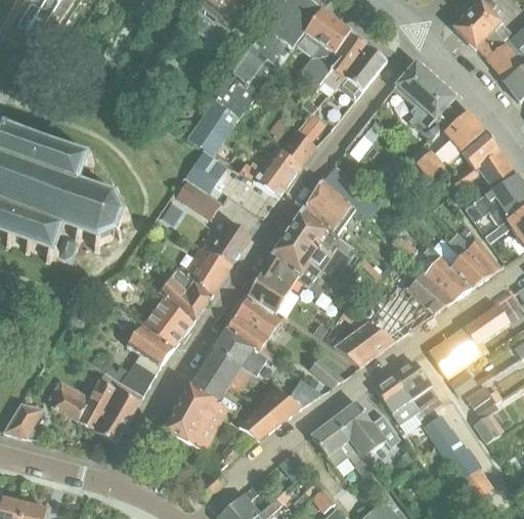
[(14,0),(0,29),(0,31),(38,52),(64,11),(72,0),(14,0)]
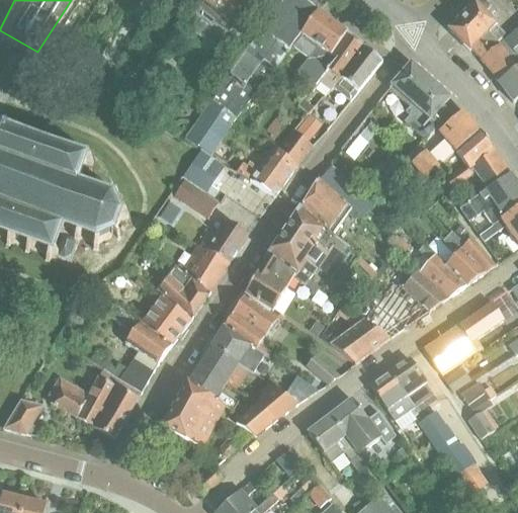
[(281,0),(277,6),(262,25),(186,136),(209,152),(236,114),(237,114),(260,84),(262,85),(293,44),(318,10),(317,10),(324,1),(324,0),(281,0)]
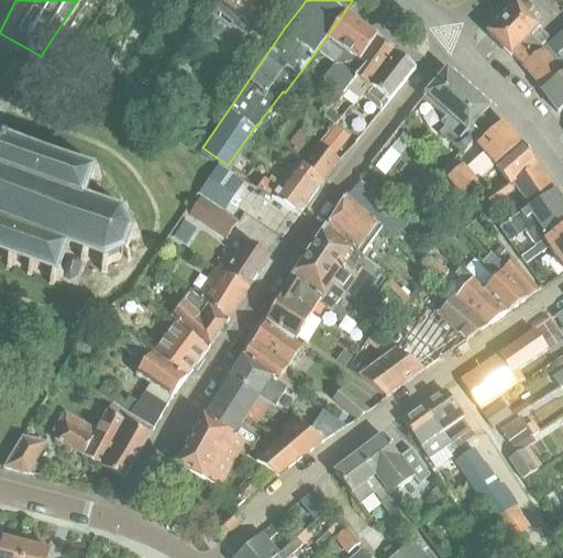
[(251,23),(267,0),(218,0),(213,7),(232,21),(231,22),(247,35),(254,25),(251,23)]
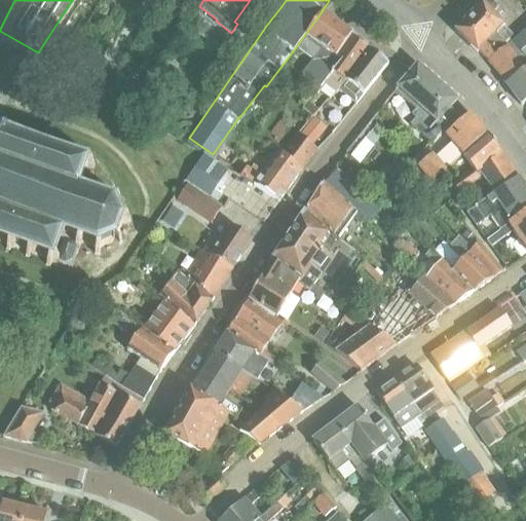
[(456,26),(455,28),(456,29),(466,39),(476,48),(478,47),(483,53),(487,58),(505,81),(525,66),(525,26),(512,39),(509,36),(513,32),(498,17),(505,10),(495,0),(482,0),(481,1),(478,3),(457,25),(456,26)]
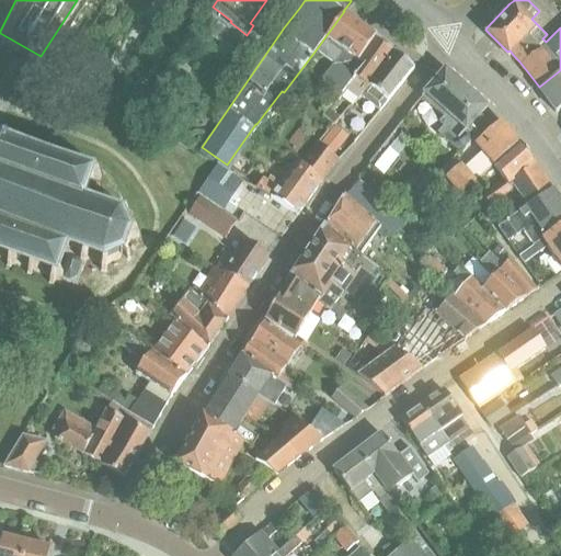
[(358,57),(375,34),(344,11),(318,47),(333,59),(322,74),(342,89),(347,83),(365,60),(358,57)]
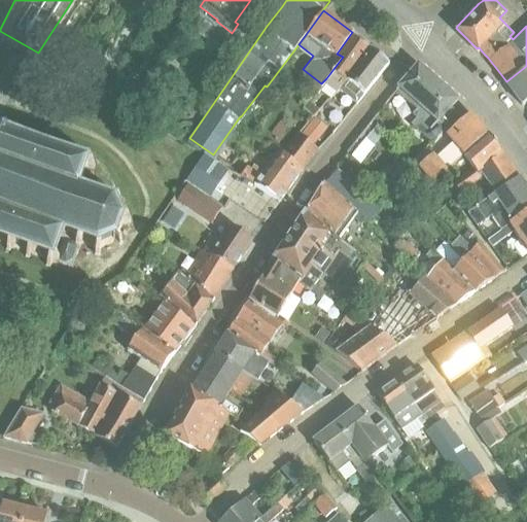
[(371,45),(352,32),(337,54),(343,57),(326,78),(338,88),(339,87),(371,45)]
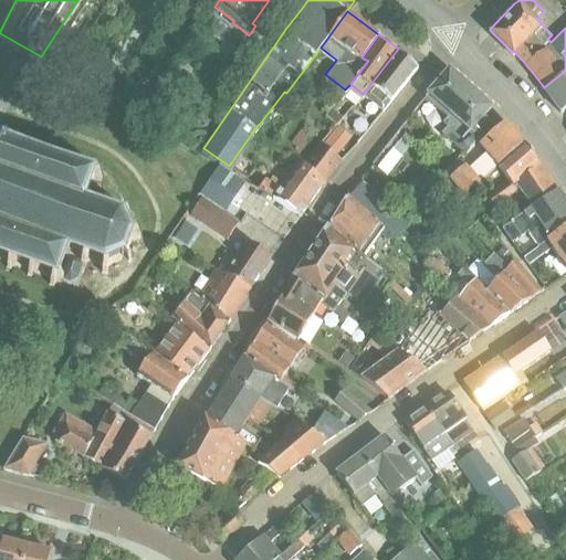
[(398,49),(364,93),(383,108),(388,101),(417,65),(398,49)]
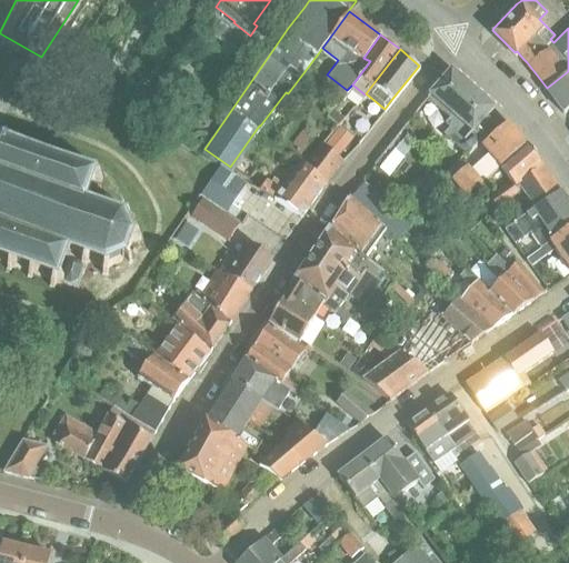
[(450,68),(427,94),(449,113),(445,120),(449,123),(442,131),(465,150),(490,129),(497,121),(487,112),(493,104),(450,68)]
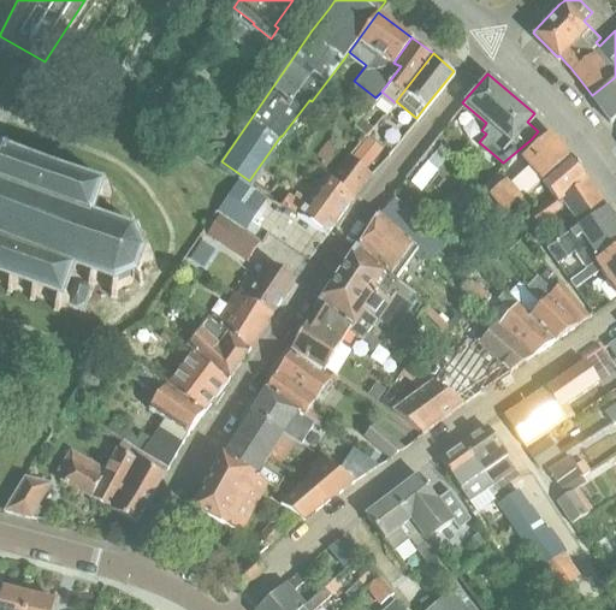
[(615,77),(592,95),(611,120),(615,117),(615,77)]
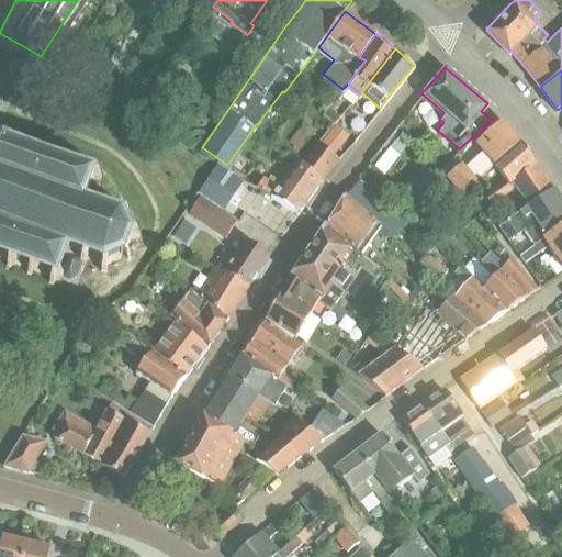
[(482,148),(464,165),(454,153),(439,166),(460,191),(475,178),(475,177),(493,162),(519,138),(502,118),(493,124),(475,141),(482,148)]
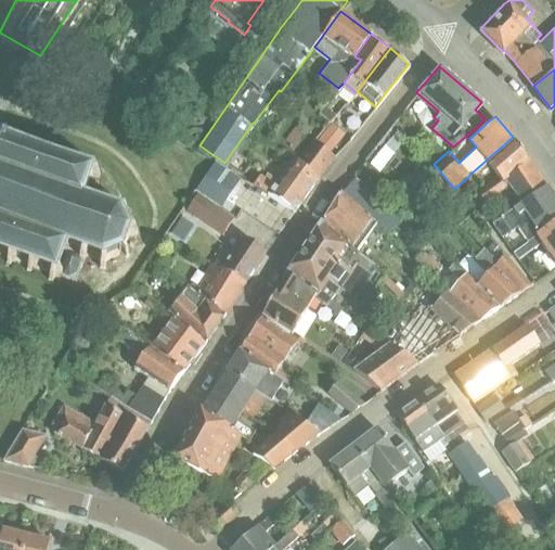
[(328,119),(315,137),(327,148),(343,130),(328,119)]
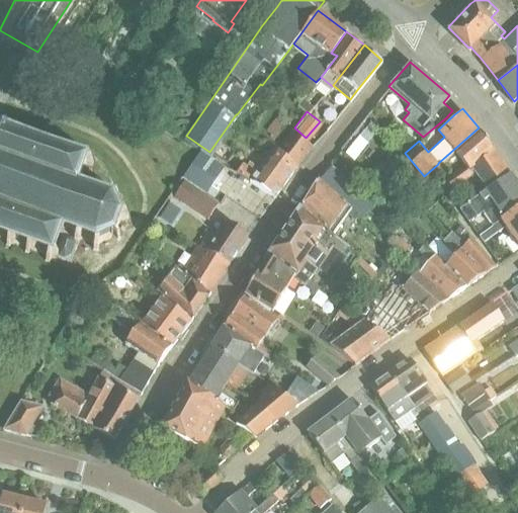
[(277,113),(266,127),(274,134),(284,118),(277,113)]
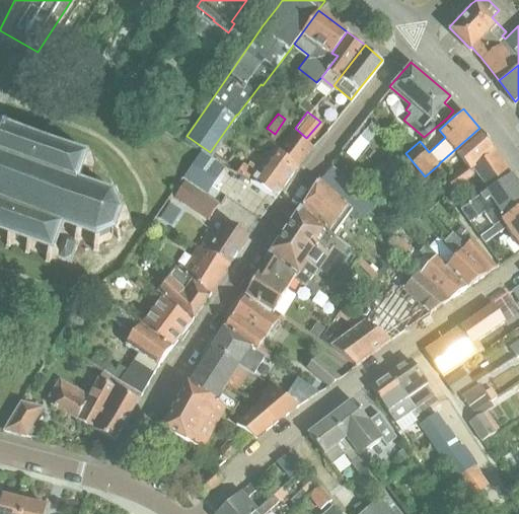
[(0,132),(0,234),(7,237),(6,241),(10,243),(11,239),(26,244),(24,248),(28,249),(29,245),(47,252),(46,258),(50,259),(51,253),(70,261),(77,240),(78,241),(80,234),(94,239),(94,245),(99,246),(99,239),(113,233),(117,238),(121,234),(116,230),(120,216),(129,215),(128,210),(121,211),(114,197),(119,191),(115,189),(110,194),(97,190),(99,184),(94,181),(92,188),(77,182),(85,161),(91,163),(92,158),(87,157),(89,151),(85,149),(83,155),(66,149),(68,145),(64,144),(63,147),(48,142),(50,138),(46,137),(44,141),(29,135),(30,131),(26,130),(25,134),(6,127),(8,121),(4,120),(2,125),(0,124),(0,130),(1,130),(0,132)]
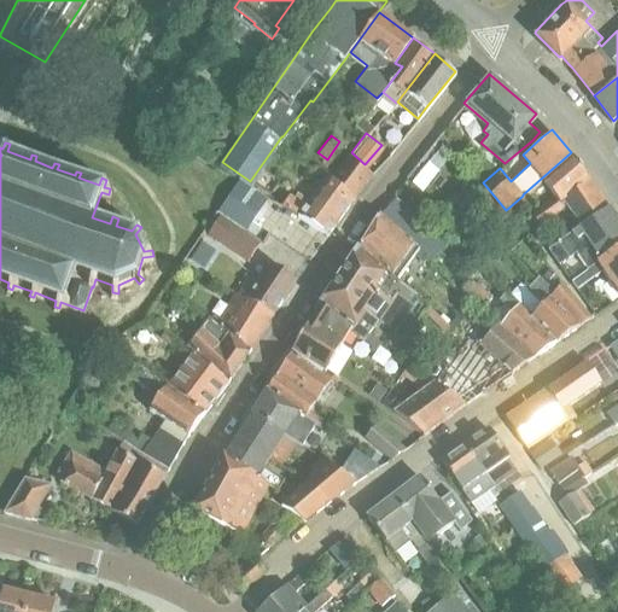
[(355,194),(373,170),(365,164),(351,152),(332,176),(355,194)]
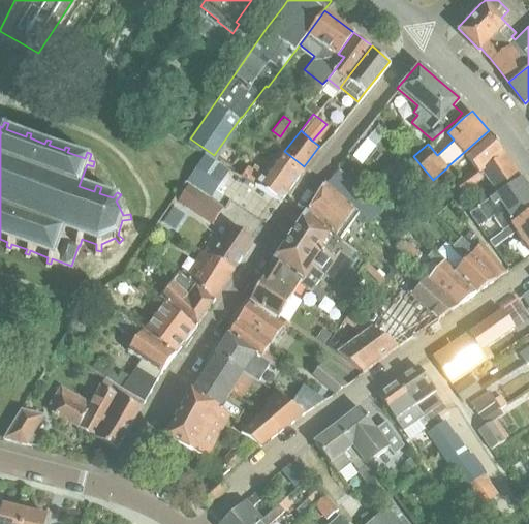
[(489,130),(464,152),(475,165),(455,181),(461,189),(465,186),(483,174),(479,170),(480,168),(497,190),(520,175),(503,150),(489,130)]
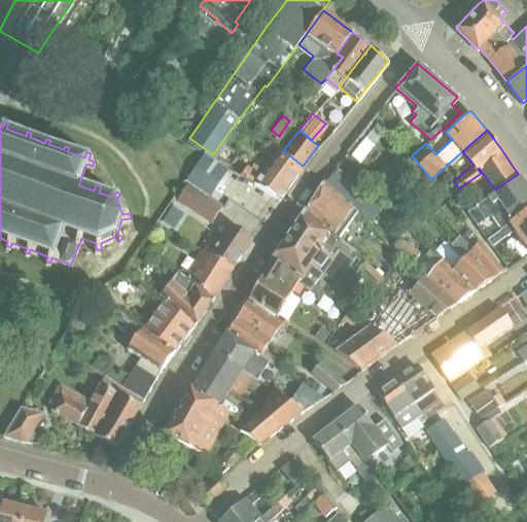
[(225,143),(216,155),(231,165),(240,152),(225,143)]
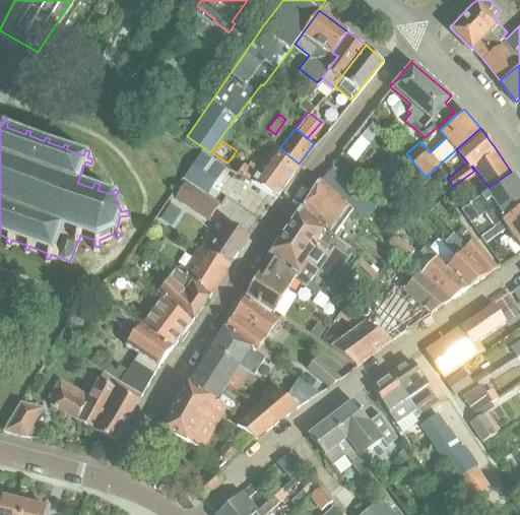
[(299,164),(279,148),(276,145),(261,167),(251,161),(248,165),(245,162),(239,170),(276,195),(299,164)]
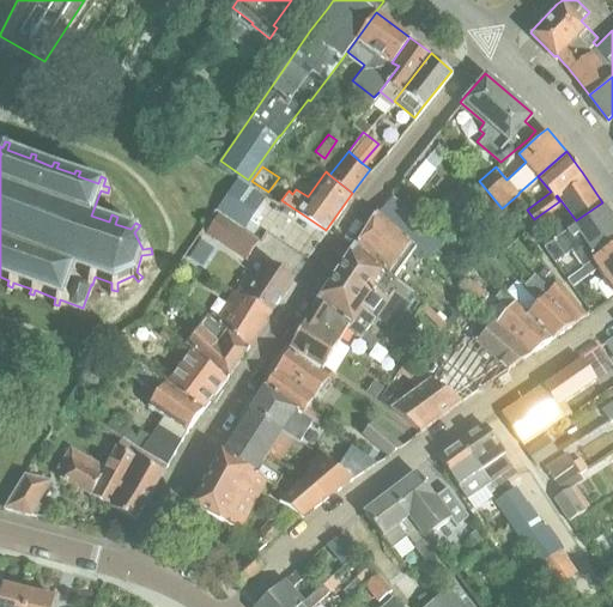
[(232,201),(247,182),(238,176),(224,196),(232,201)]
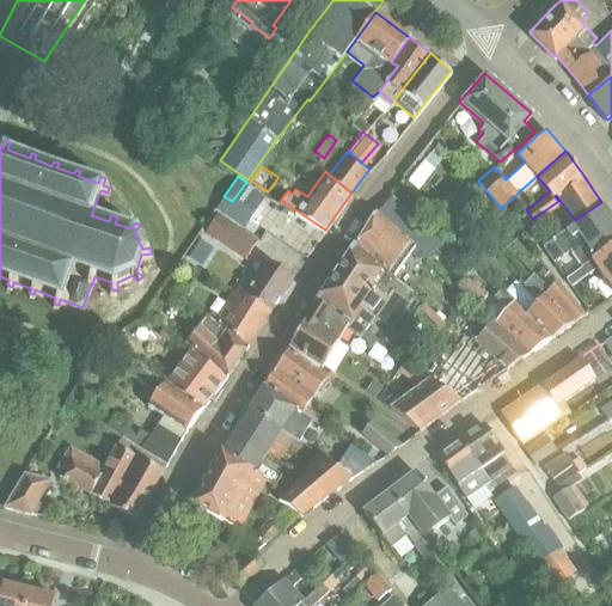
[(232,201),(224,196),(218,206),(245,224),(250,215),(264,194),(246,182),(232,201)]
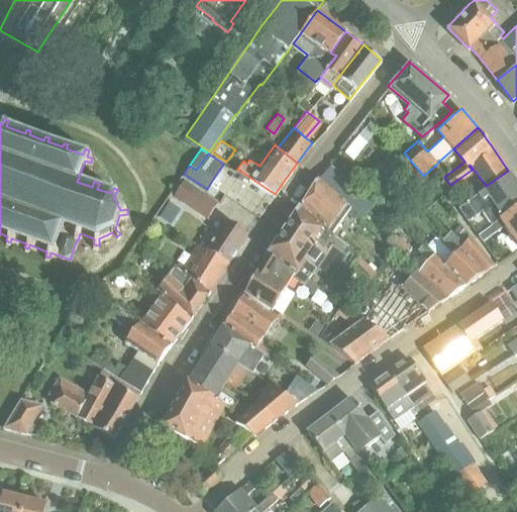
[(491,222),(516,203),(516,183),(508,171),(486,186),(457,205),(467,218),(482,208),(491,222)]
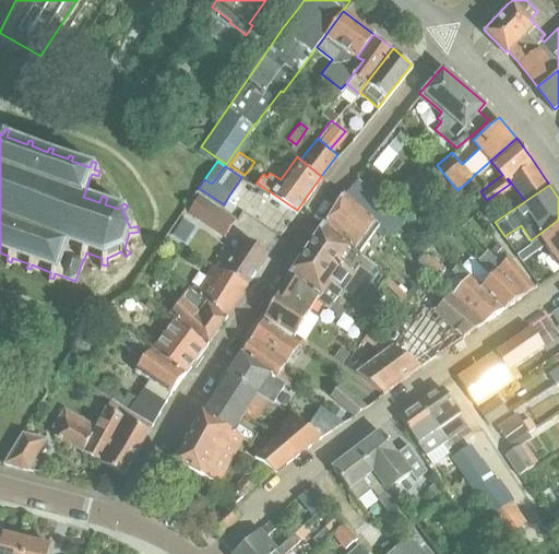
[(344,190),(323,223),(358,250),(375,228),(381,235),(387,231),(380,222),(363,208),(344,190)]
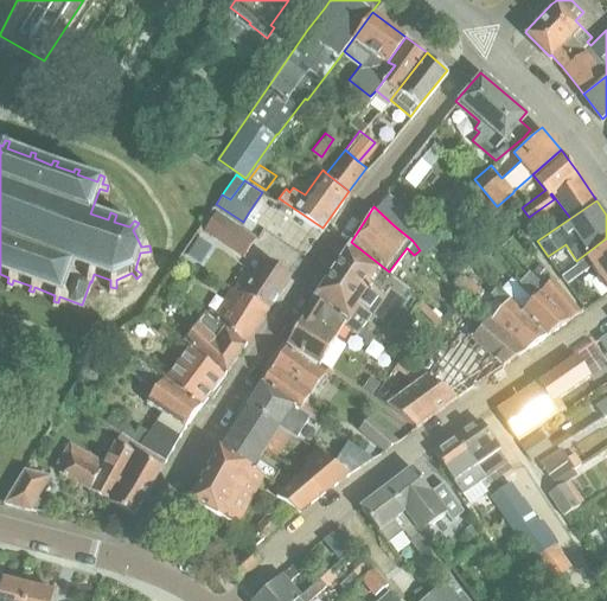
[(243,254),(256,236),(217,210),(205,227),(243,254)]
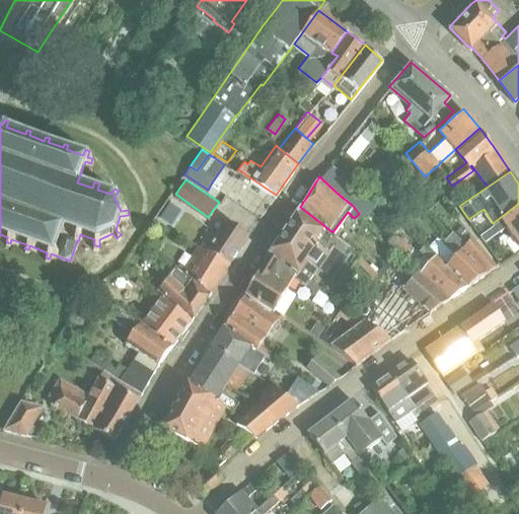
[(348,179),(337,193),(353,206),(359,214),(362,217),(375,203),(348,179)]
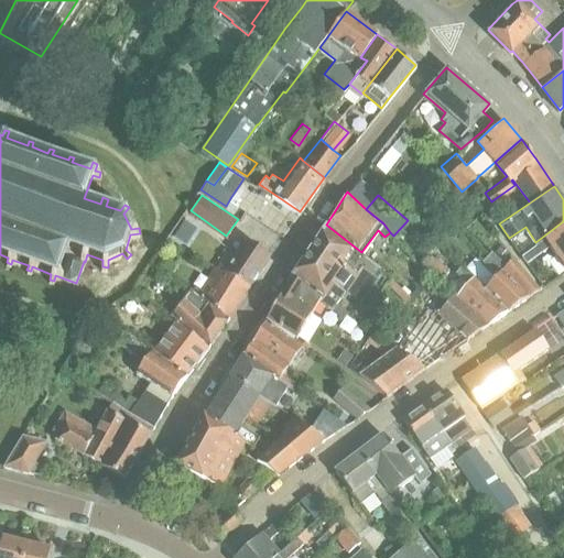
[(230,198),(226,206),(234,211),(239,204),(230,198)]
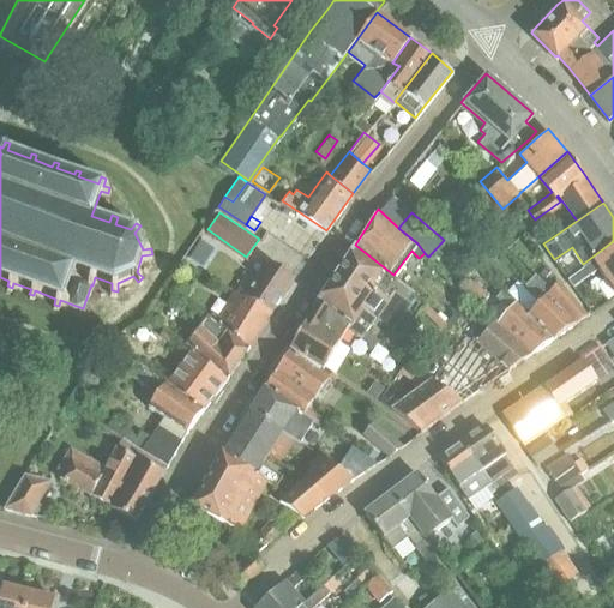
[(199,233),(186,251),(199,260),(212,242),(199,233)]
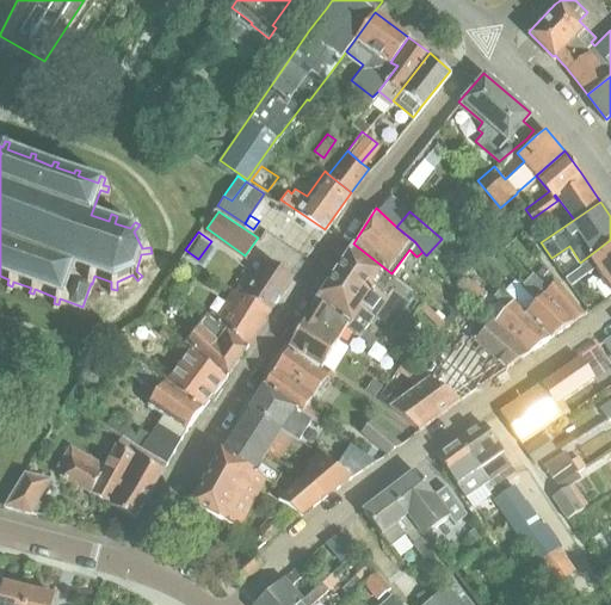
[(610,240),(580,263),(563,275),(571,284),(596,266),(610,288),(610,240)]
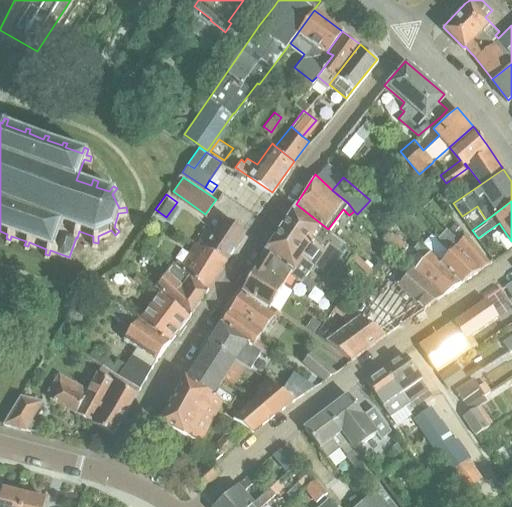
[(296,204),(276,233),(291,244),(289,247),(312,263),(314,261),(328,272),(348,244),(328,229),(296,204)]
